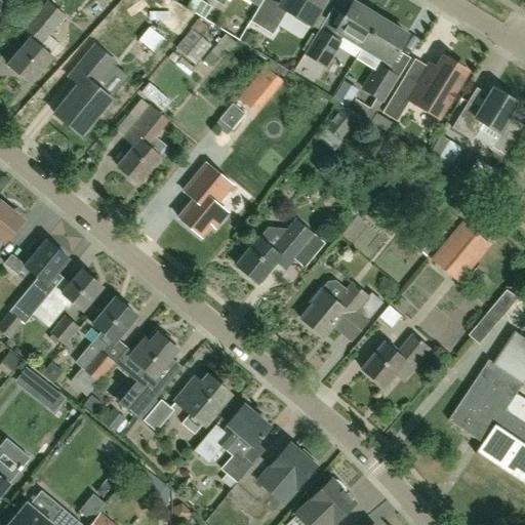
[(200,16),(206,5),(198,0),(191,0),(187,8),(200,16)]
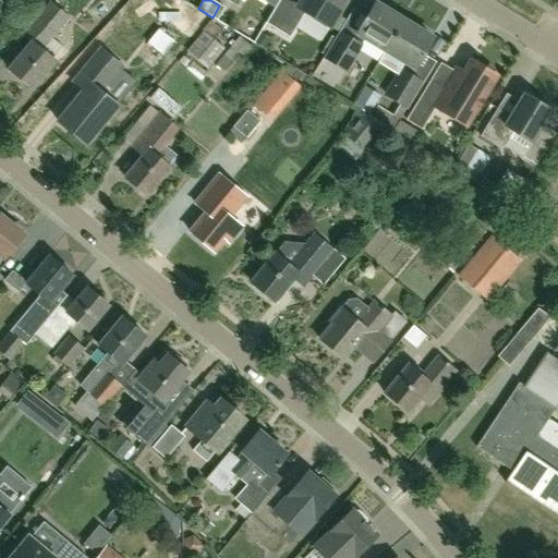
[(329,26),(344,1),(344,0),(302,0),(299,7),(289,0),(279,0),(266,22),(290,37),(306,12),(329,26)]
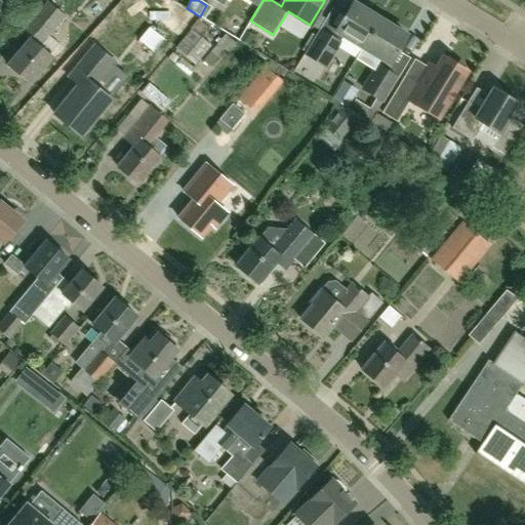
[(40,46),(54,30),(66,17),(47,1),(36,14),(39,16),(24,34),(31,40),(9,66),(31,83),(53,57),(40,46)]
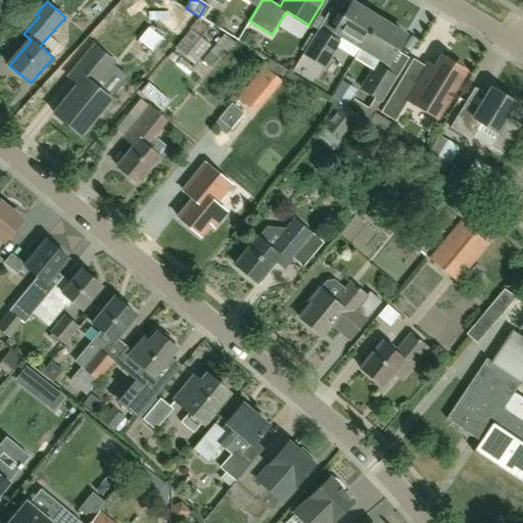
[(362,48),(379,19),(352,3),(331,38),(319,30),(304,53),(325,66),(343,37),(362,48)]
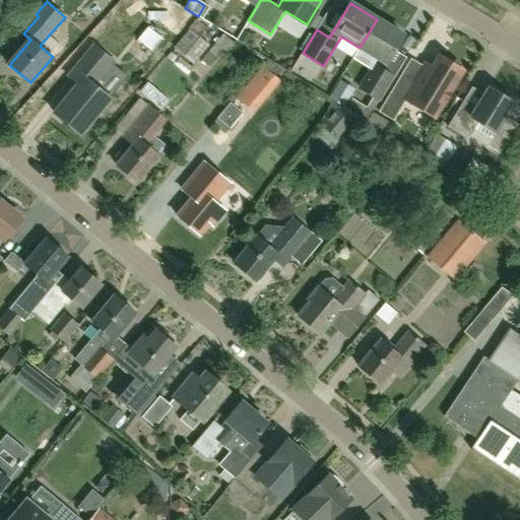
[(198,17),(172,49),(173,50),(174,49),(193,65),(209,46),(199,38),(206,28),(196,20),(198,17)]
